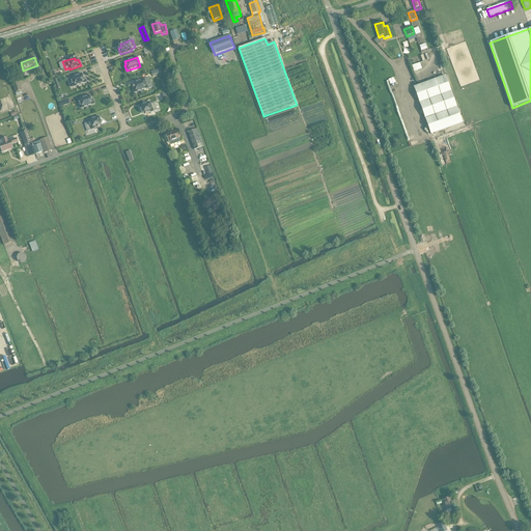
[(413,73),(422,70),(420,63),(411,66),(413,73)]
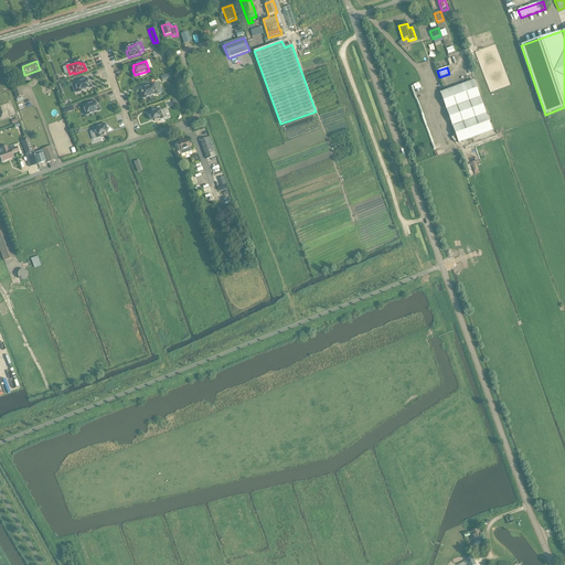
[(91,82),(89,82),(88,82),(87,78),(75,84),(78,93),(93,87),(91,82)]
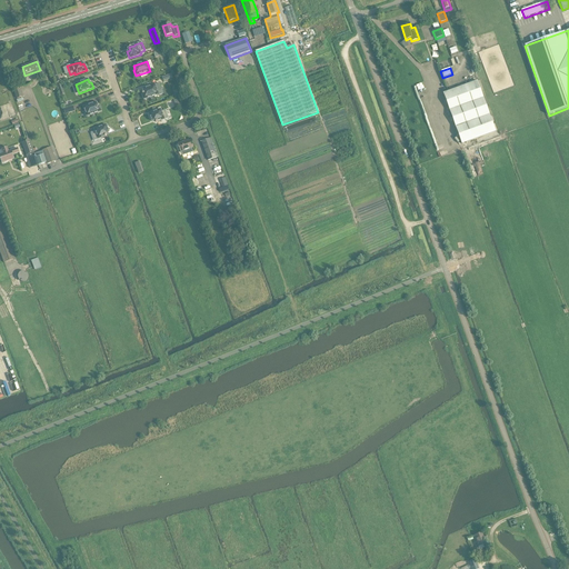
[(477,81),(443,93),(462,145),(496,131),(477,81)]
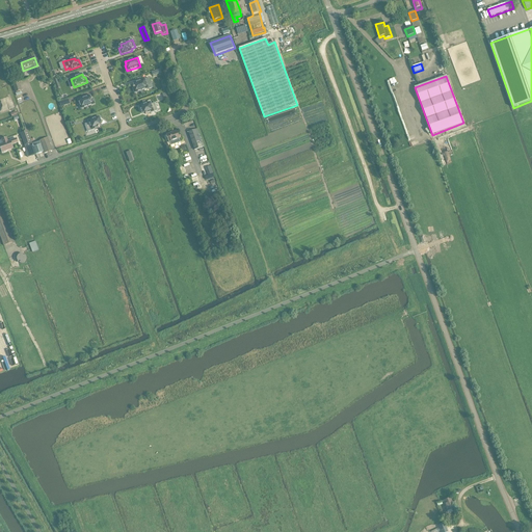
[(133,87),(135,94),(148,88),(149,89),(153,88),(150,78),(145,80),(145,79),(133,84),(134,87),(133,87)]
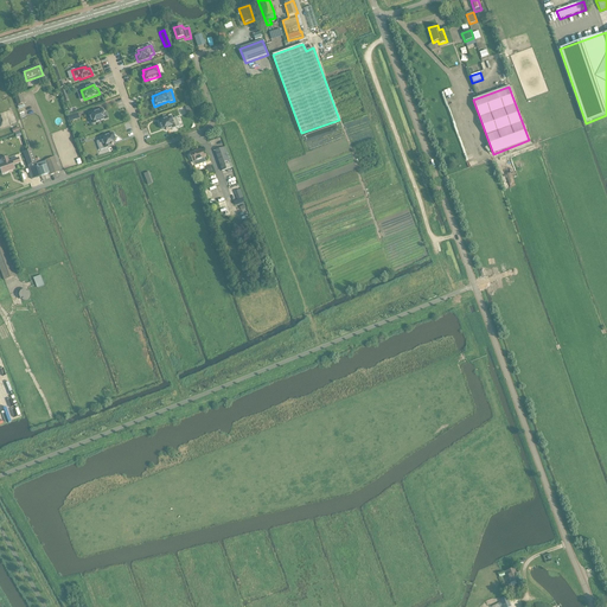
[(25,103),(21,95),(16,98),(18,106),(25,103)]
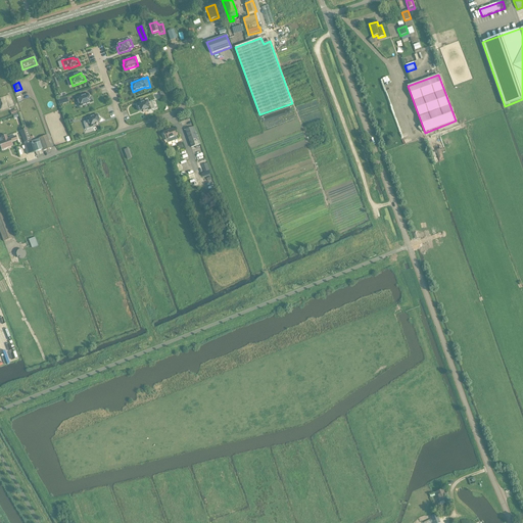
[(91,97),(90,97),(89,94),(77,98),(80,107),(93,102),(91,97)]
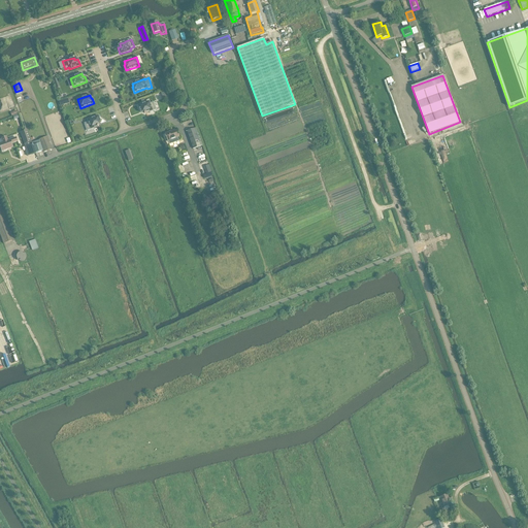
[(141,112),(144,111),(144,112),(144,113),(150,111),(150,112),(157,110),(154,102),(150,104),(150,102),(138,105),(141,112)]
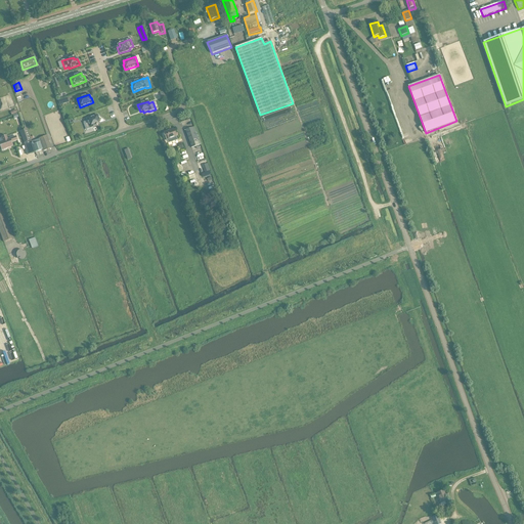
[(97,125),(97,123),(100,122),(97,116),(87,119),(88,121),(84,123),(87,130),(93,128),(93,127),(98,125),(97,125)]
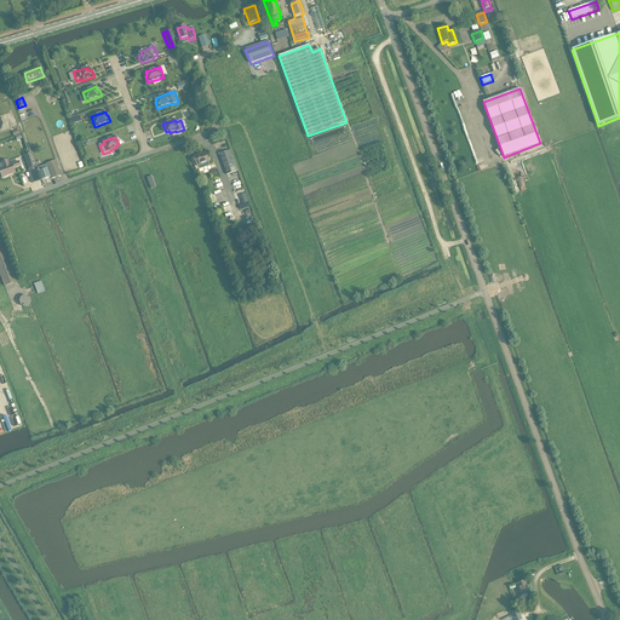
[(227,174),(235,172),(237,171),(230,151),(228,151),(219,154),(227,174)]
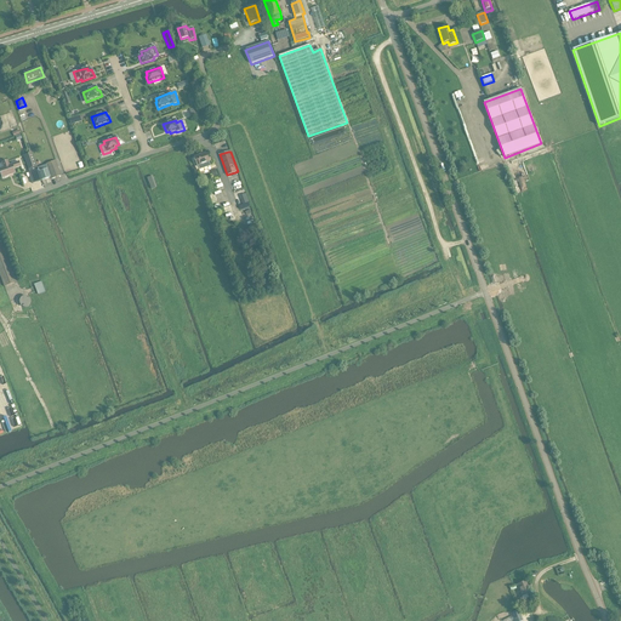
[(33,153),(24,157),(29,169),(30,172),(29,174),(33,184),(34,183),(43,181),(39,172),(39,170),(38,170),(36,166),(33,153)]
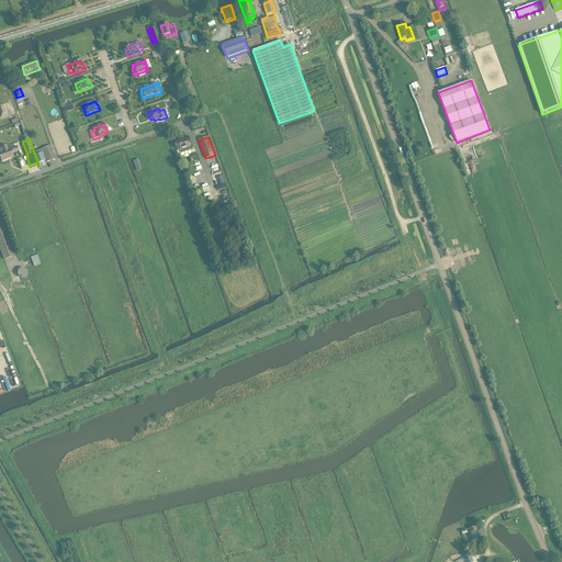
[(179,150),(180,154),(191,150),(189,146),(188,144),(187,138),(176,143),(178,150),(179,150)]
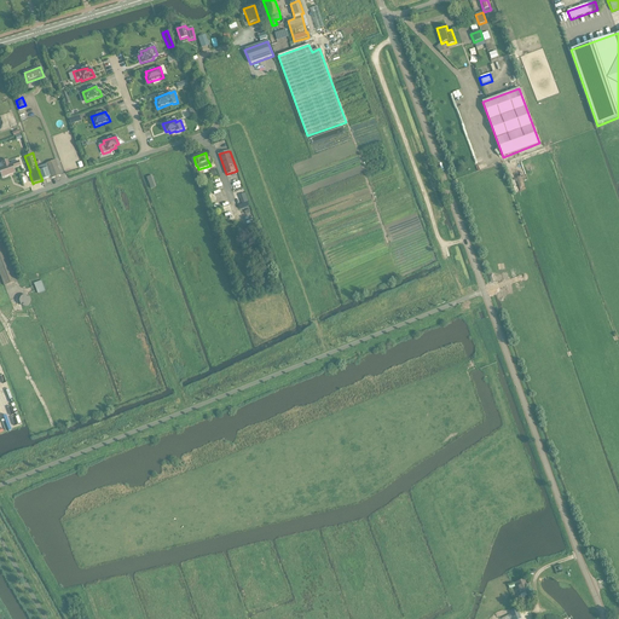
[(21,166),(19,162),(9,165),(7,161),(3,162),(4,167),(0,168),(0,171),(3,178),(4,177),(5,178),(7,177),(7,175),(15,173),(13,168),(21,166)]
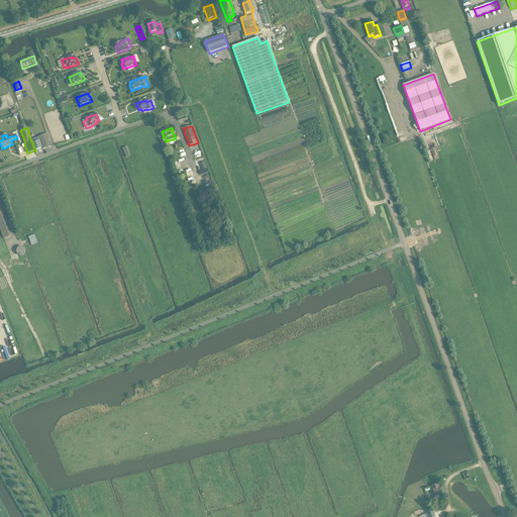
[(39,139),(42,149),(50,146),(47,136),(46,134),(38,136),(39,139)]
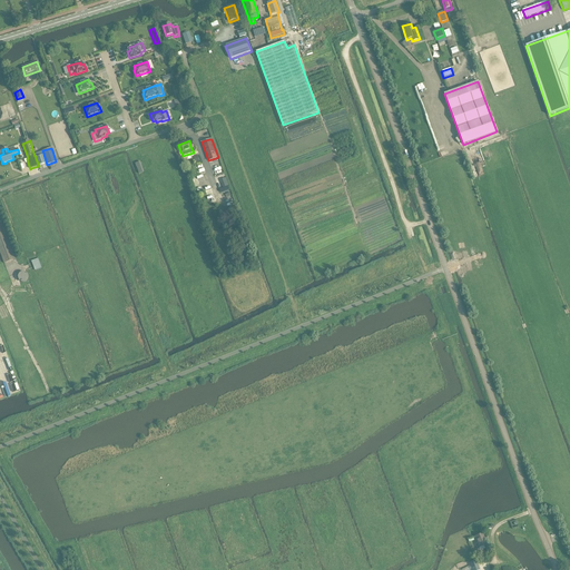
[(43,155),(36,158),(39,166),(46,164),(43,155)]
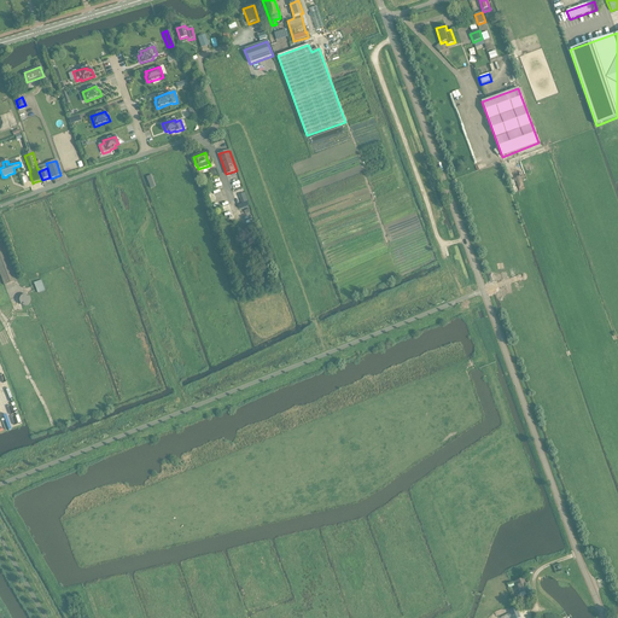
[(0,240),(0,273),(5,285),(16,281),(0,242),(0,240)]
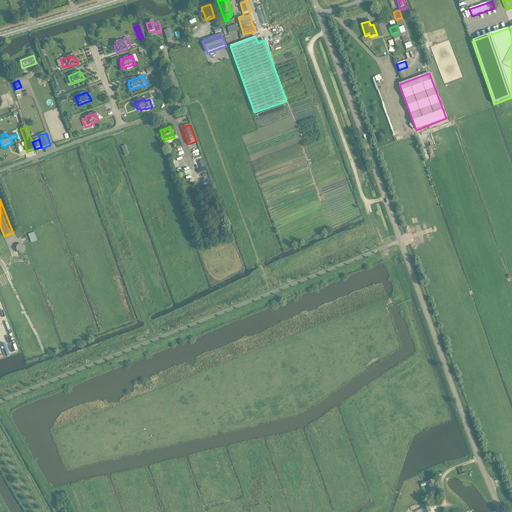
[(31,243),(38,241),(34,232),(28,235),(31,243)]
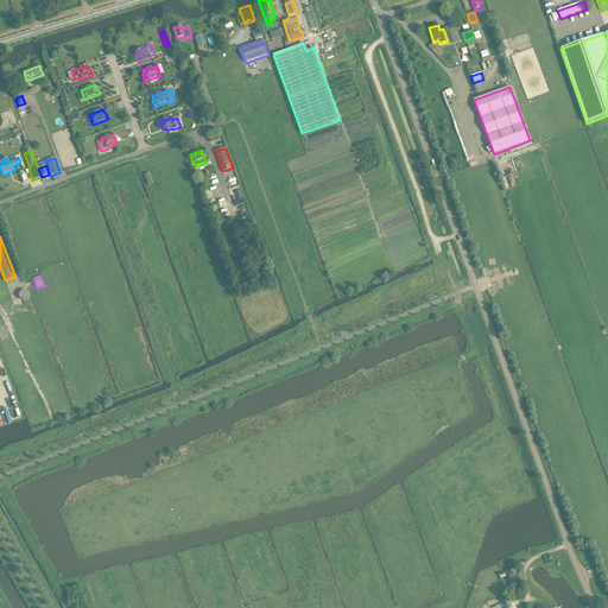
[(506,576),(506,577),(507,576),(512,587),(515,586),(514,583),(519,581),(515,570),(505,574),(506,576)]
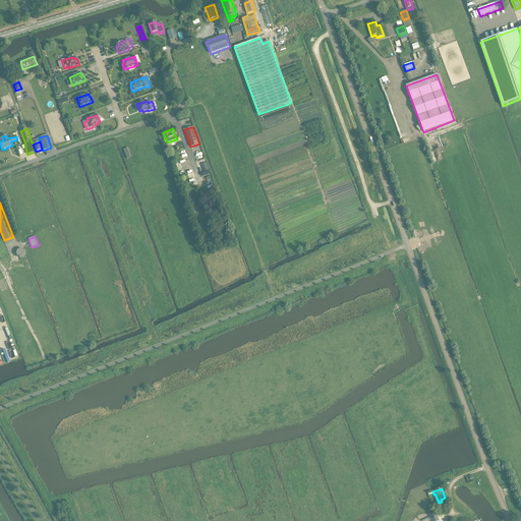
[(430,517),(421,520),(438,520),(436,515),(435,512),(429,514),(430,517)]
